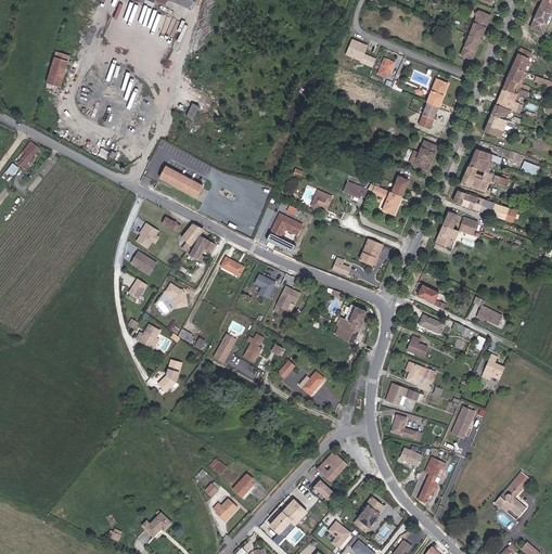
[(169,0),(191,11),(195,4),(187,0),(169,0)]
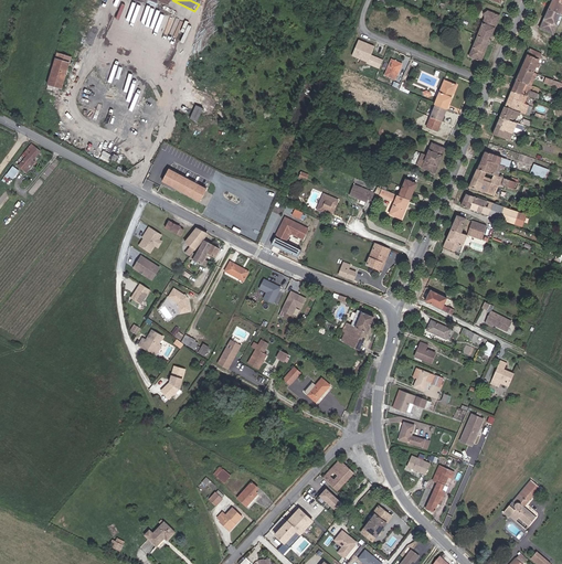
[(549,9),(560,14),(561,9),(561,1),(558,0),(552,0),(551,3),(549,9)]
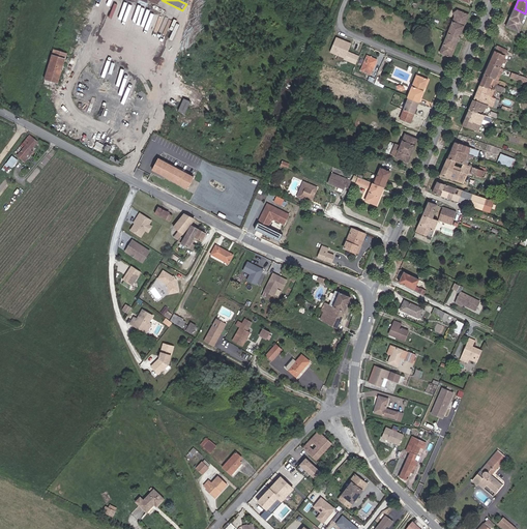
[(446,29),(458,33),(467,11),(455,6),(452,7),(454,10),(446,29)]
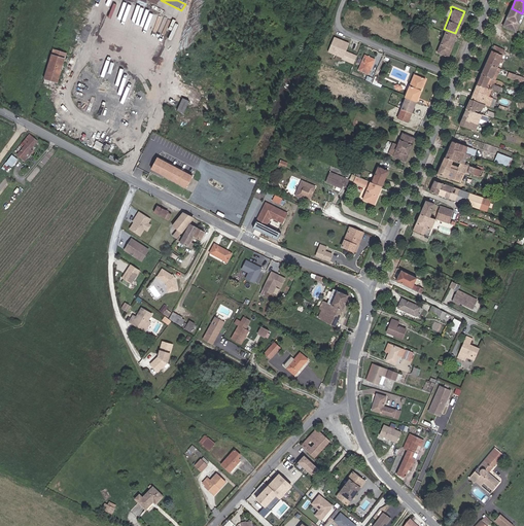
[(519,23),(518,22),(522,13),(512,8),(503,26),(516,31),(519,23)]
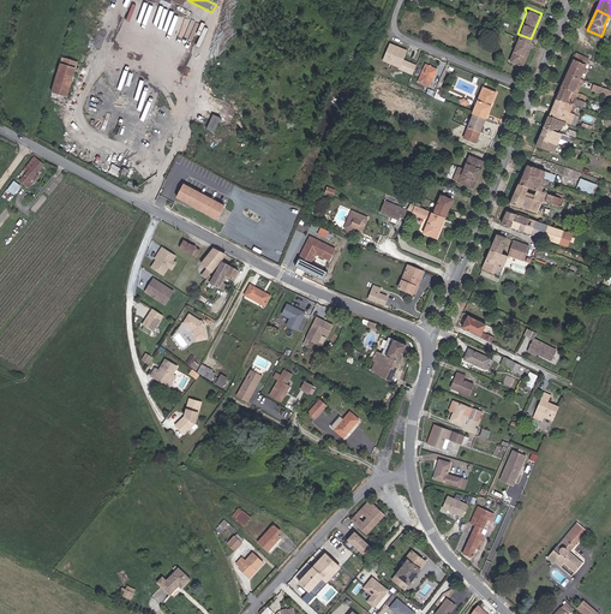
[(508,57),(522,61),(531,39),(517,34),(508,57)]
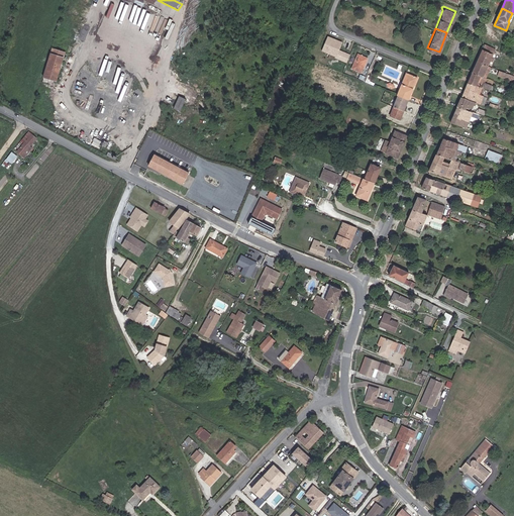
[(338,48),(341,42),(335,39),(334,40),(332,40),(332,38),(326,36),(321,50),(335,56),(338,48)]
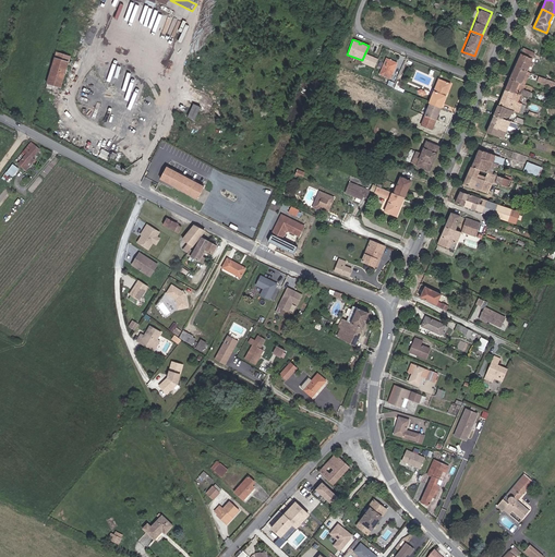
[(525,69),(527,70),(534,52),(523,48),(516,65),(525,69)]
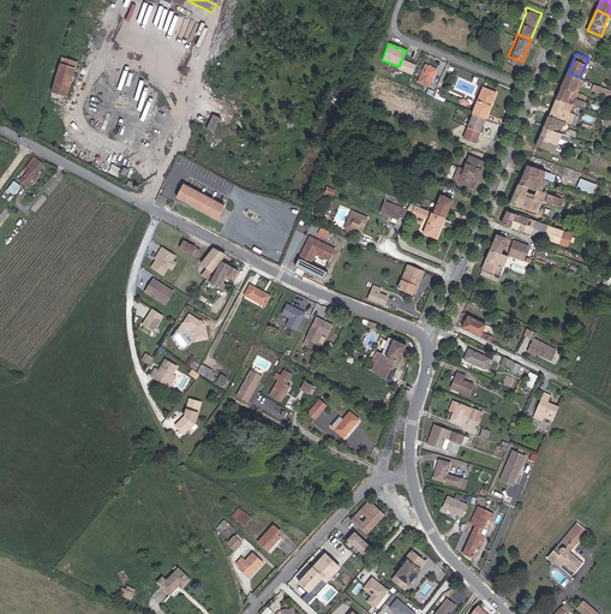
[(49,90),(63,95),(75,64),(59,59),(49,90)]
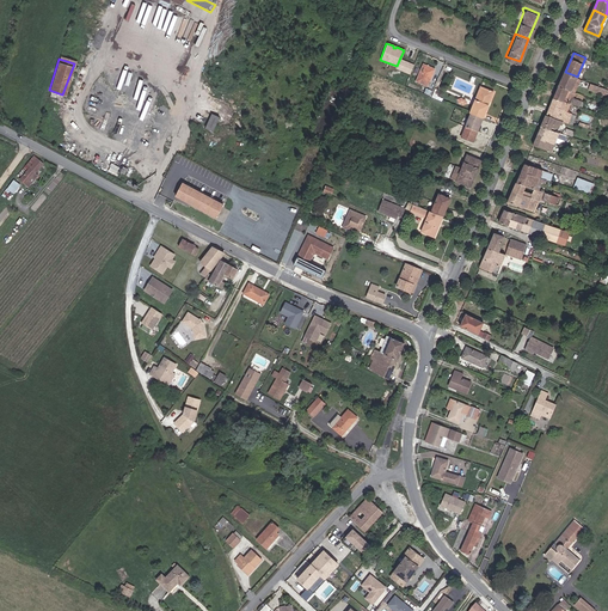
[(410,72),(413,63),(403,59),(400,67),(410,72)]
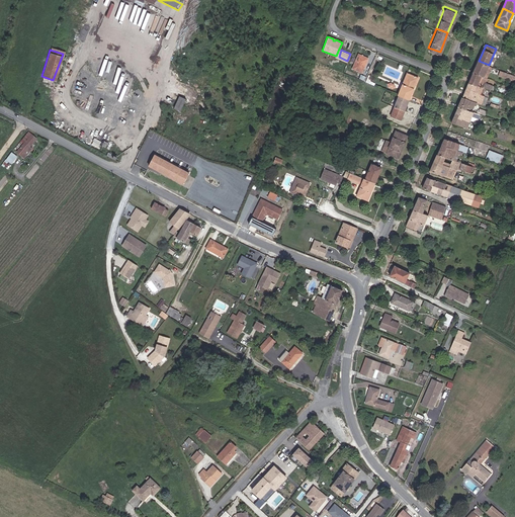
[(352,66),(362,70),(367,56),(358,52),(352,66)]
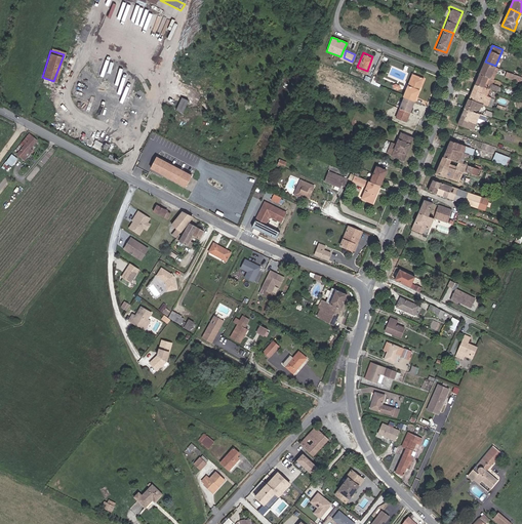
[(490,77),(491,76),(495,66),(493,65),(485,62),(480,73),(490,77)]
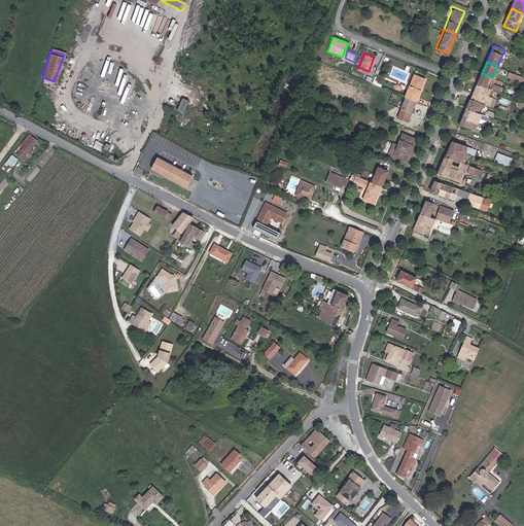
[(523,82),(523,80),(523,76),(510,70),(508,76),(523,82)]
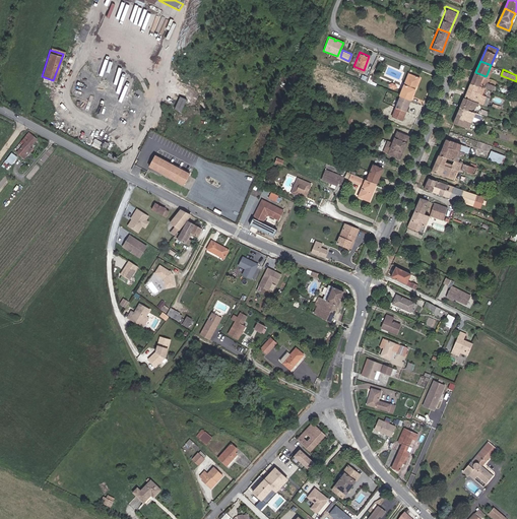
[(419,74),(408,70),(399,92),(401,92),(410,96),(419,74)]
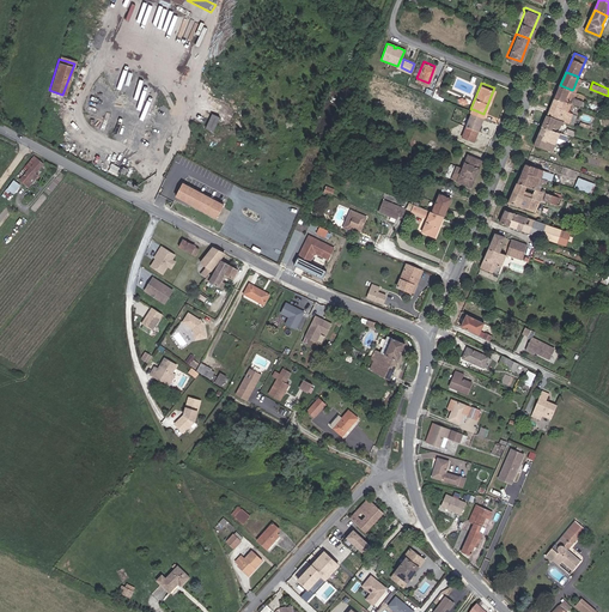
[(572,98),(570,97),(572,90),(560,85),(558,90),(554,98),(564,102),(564,101),(565,100),(571,101),(572,98)]
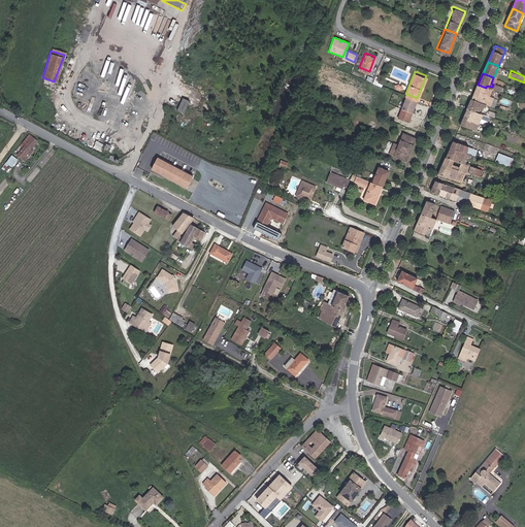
[(383,83),(378,80),(380,75),(376,74),(373,81),(382,85),(383,83)]
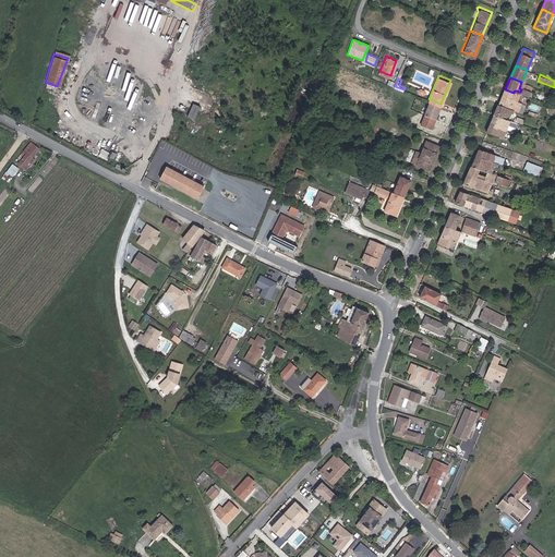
[(513,111),(514,111),(520,94),(514,92),(514,93),(505,89),(497,106),(513,111)]
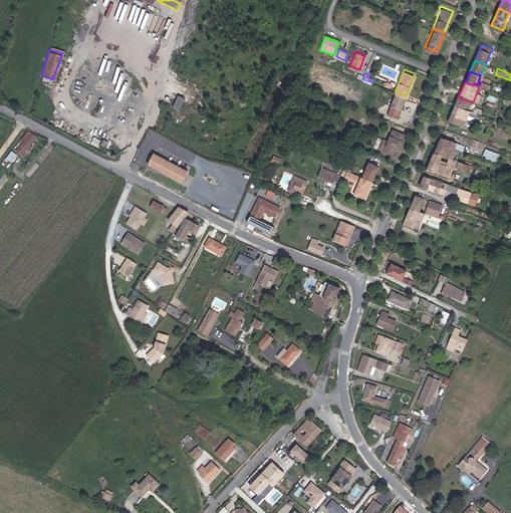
[(493,90),(502,93),(505,86),(496,83),(493,90)]
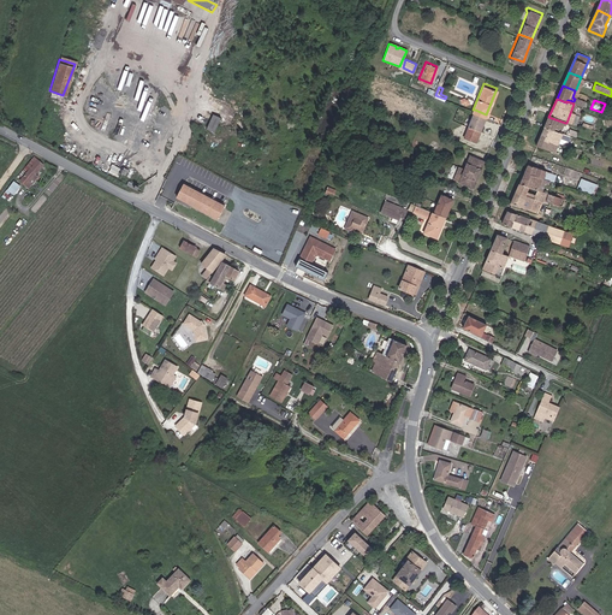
[(469,124),(481,129),(486,114),(476,111),(475,110),(469,124)]
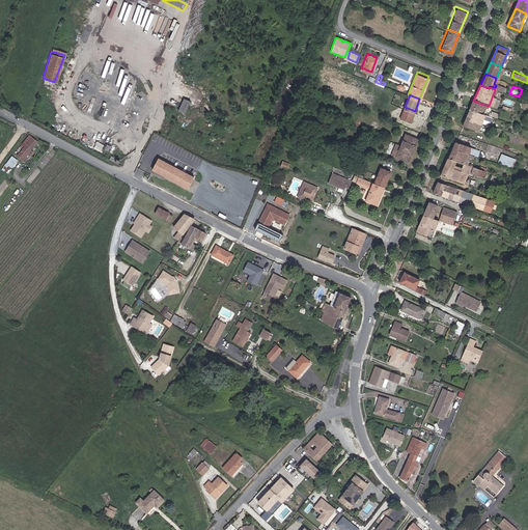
[(55,96),(50,99),(53,109),(58,107),(55,96)]
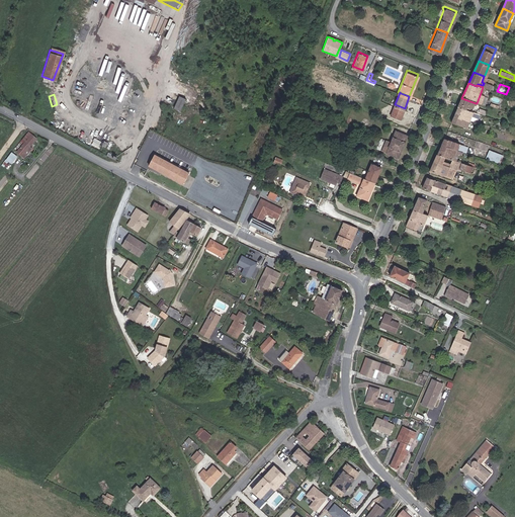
[(170,107),(176,109),(181,97),(175,94),(170,107)]
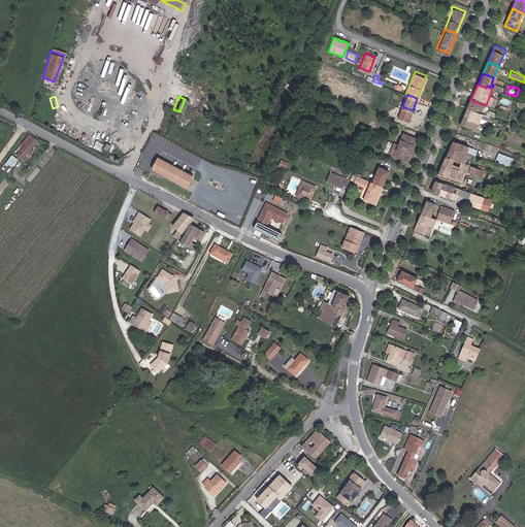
[(476,108),(481,109),(482,106),(484,107),(485,105),(470,100),(466,108),(474,111),(476,108)]
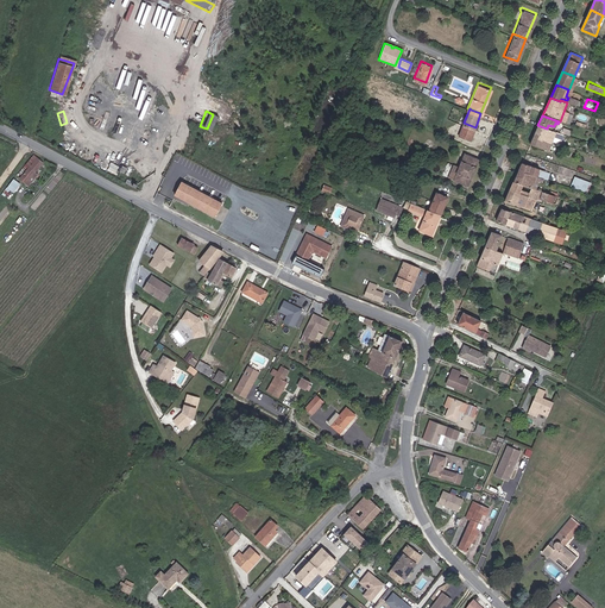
[(460,133),(471,137),(476,127),(464,123),(460,133)]
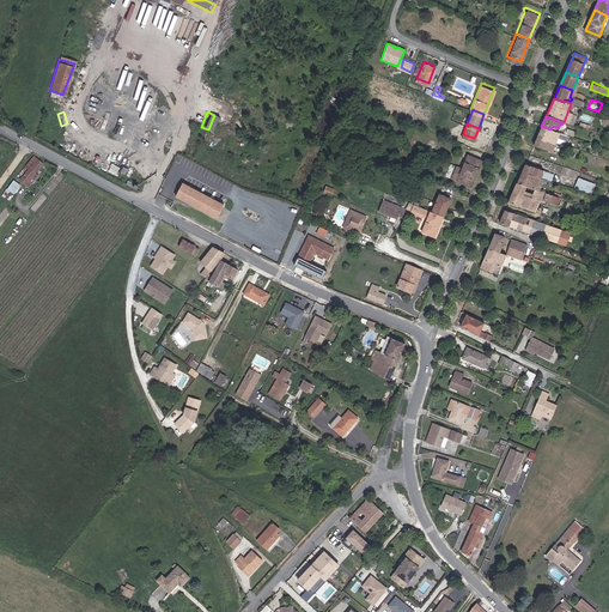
[(554,144),(558,133),(555,132),(550,129),(541,126),(537,133),(548,138),(547,141),(554,144)]
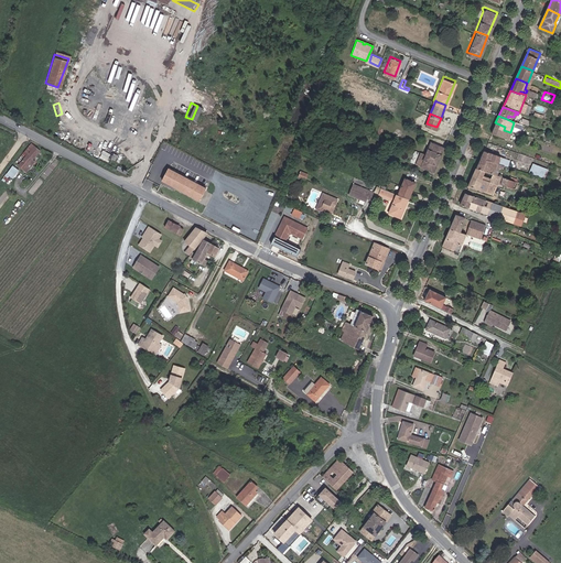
[(53,127),(56,129),(63,121),(60,119),(53,127)]
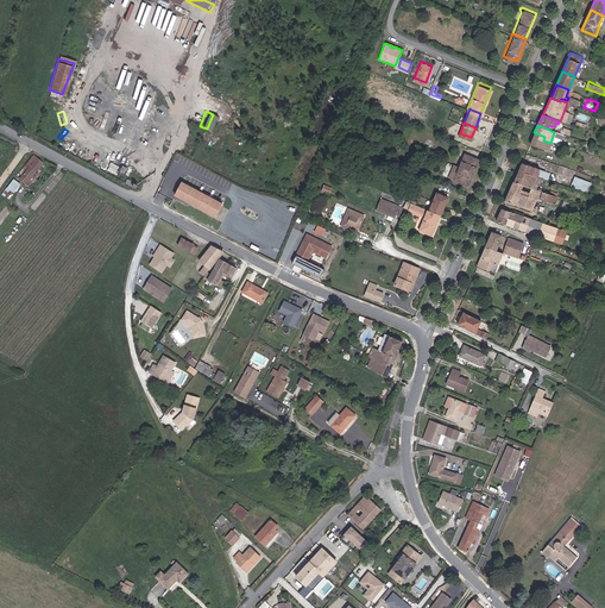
[(550,143),(543,140),(544,137),(534,132),(529,144),(547,151),(550,143)]
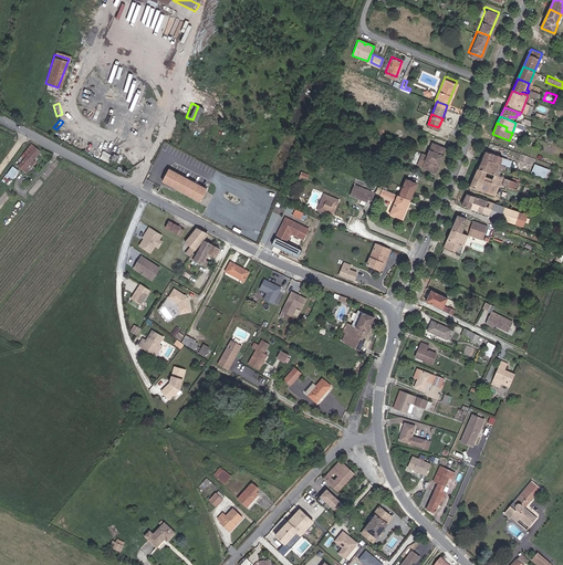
[(428,152),(441,157),(447,145),(434,139),(428,152)]
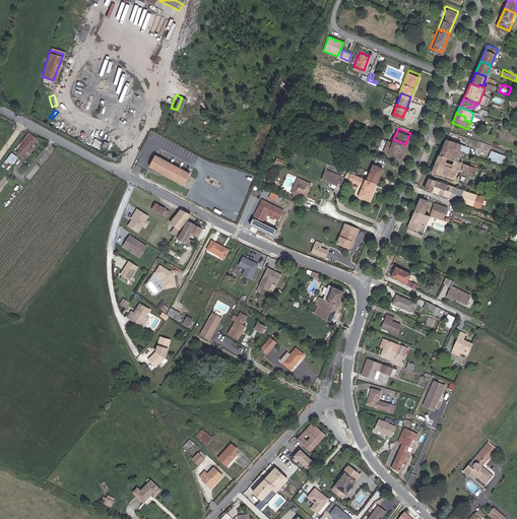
[(16,151),(22,155),(37,138),(31,134),(16,151)]
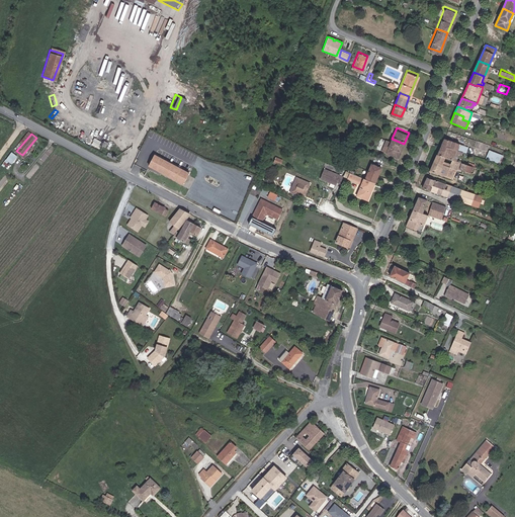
[(400,155),(404,144),(392,139),(388,137),(383,148),(388,150),(387,150),(400,155)]
